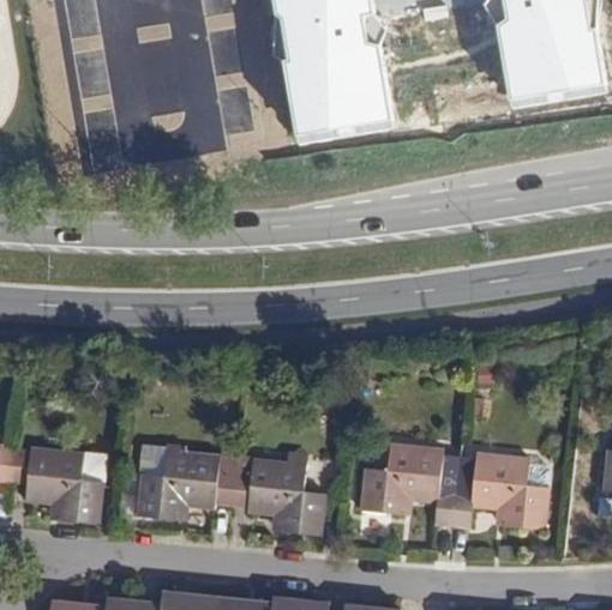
[(273,0),(297,145),(396,130),(375,0),(273,0)]
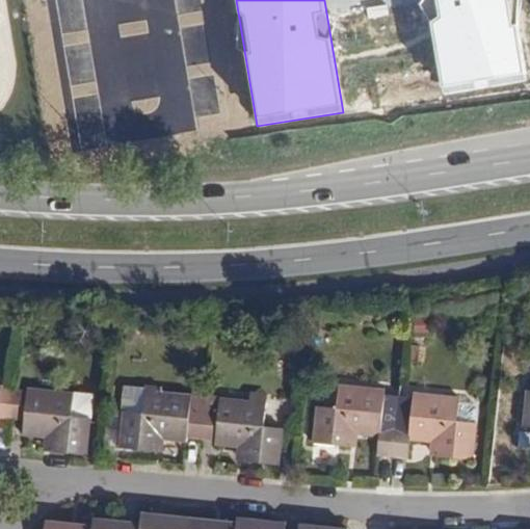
[(427,0),(443,96),(529,82),(515,0),(427,0)]
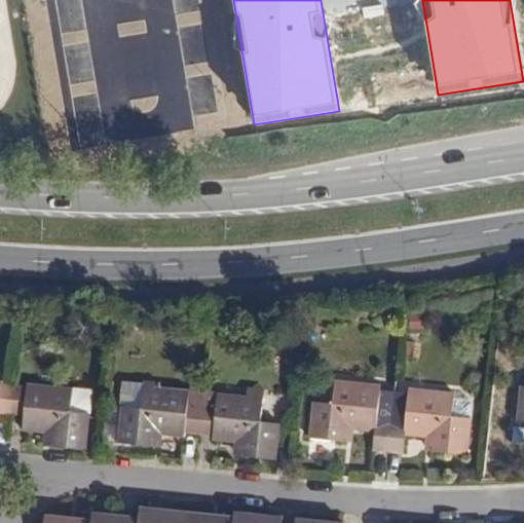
[(0,411),(7,413),(11,383),(0,381),(0,411)]
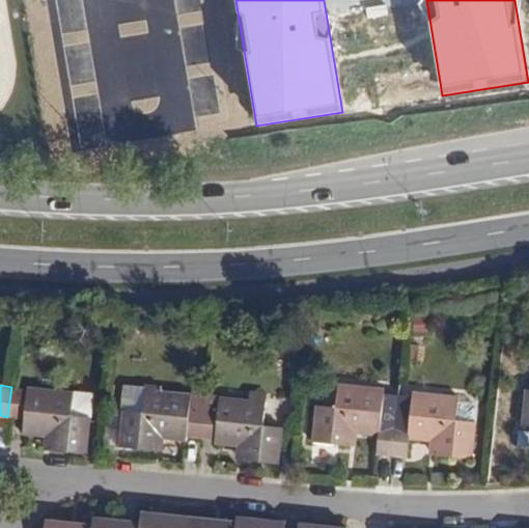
[(11,387),(7,417),(22,418),(20,433),(49,436),(48,449),(84,453),(92,394),(25,386),(25,389),(11,387)]
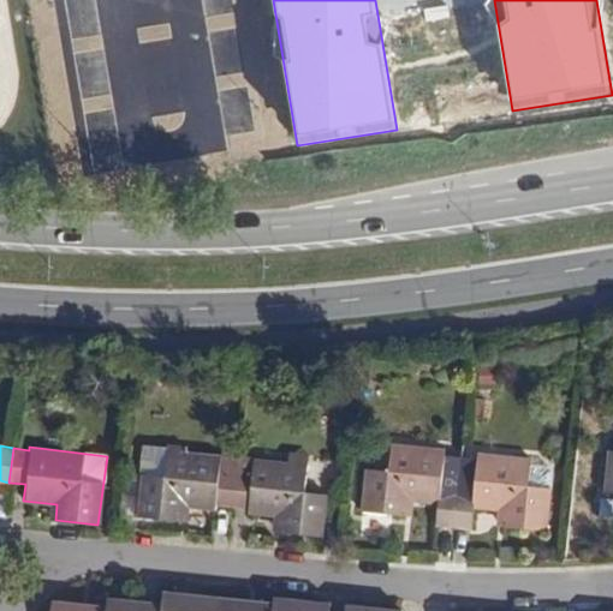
[(230,505),(232,472),(216,471),(218,455),(142,447),(134,516),(177,521),(179,505),(212,509),(213,503),(230,505)]
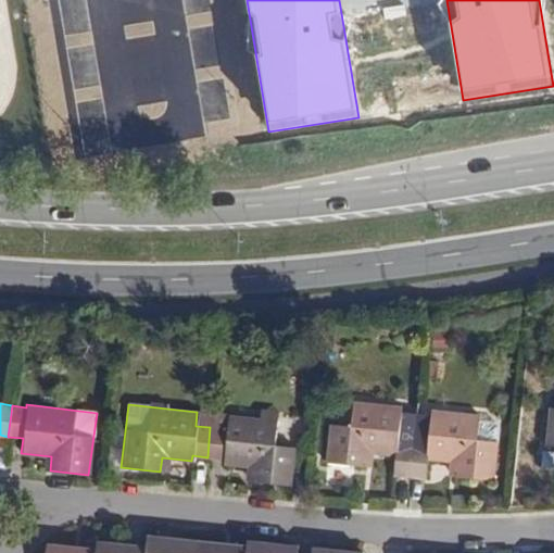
[(553,404),(546,404),(542,443),(553,443),(553,404)]
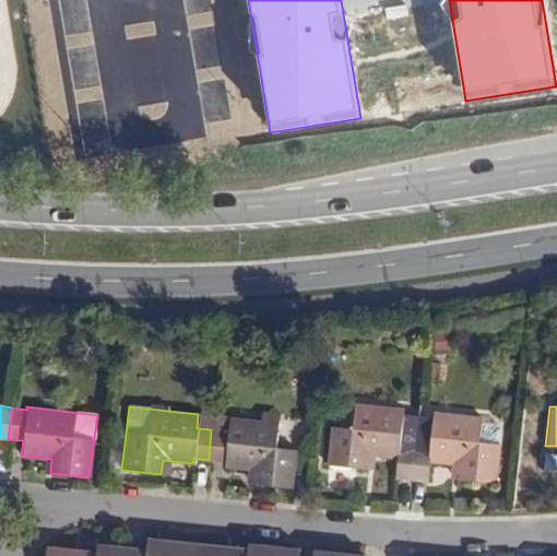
[(388,483),(406,485),(410,453),(391,452),(395,413),(350,409),(347,432),(324,429),(320,470),(359,473),(360,460),(390,462),(388,483)]
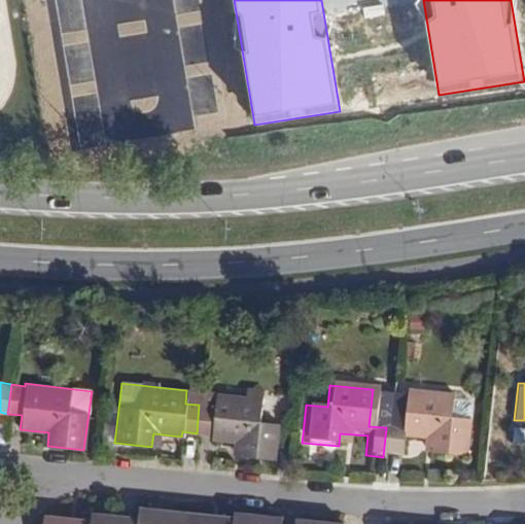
[(386,427),(383,457),(400,459),(401,441),(428,443),(427,457),(464,460),(470,410),(463,404),(450,403),(451,398),(408,392),(408,397),(389,396),(386,427)]
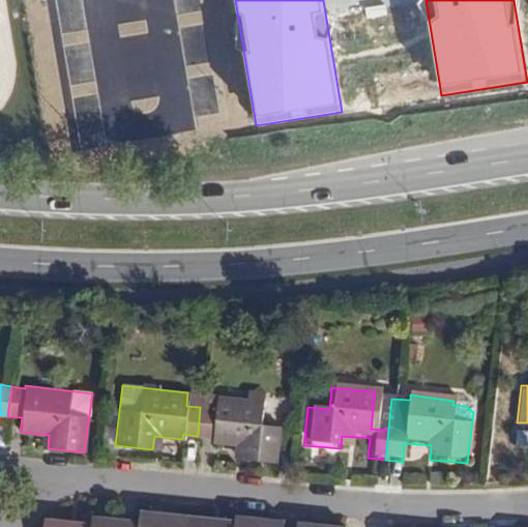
[(213,409),(200,407),(198,436),(210,437),(209,443),(239,446),(237,459),(275,463),(279,426),(258,425),(261,401),(215,397),(213,409)]
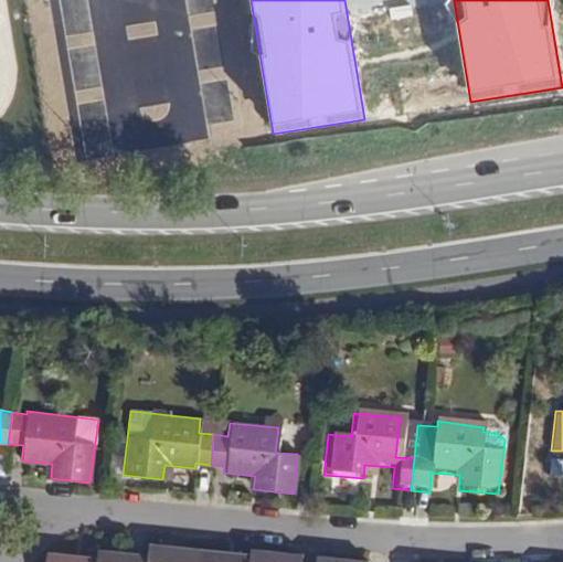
[(149,543),(147,554),(146,561),(198,561),(200,549),(149,543)]
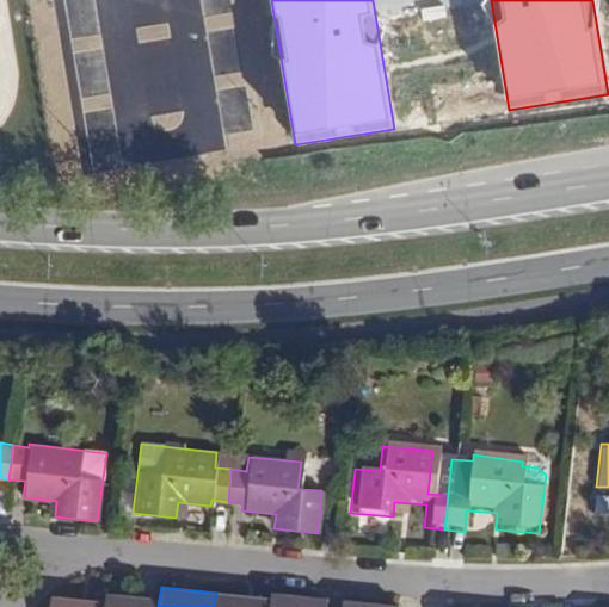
[(321,606),(323,598),(270,592),(270,599),(268,606),(321,606)]
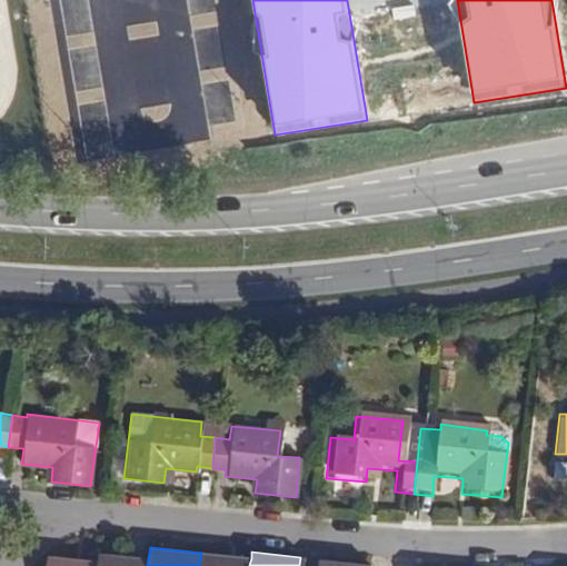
[(201,553),(199,565),(249,565),(251,558),(201,553)]
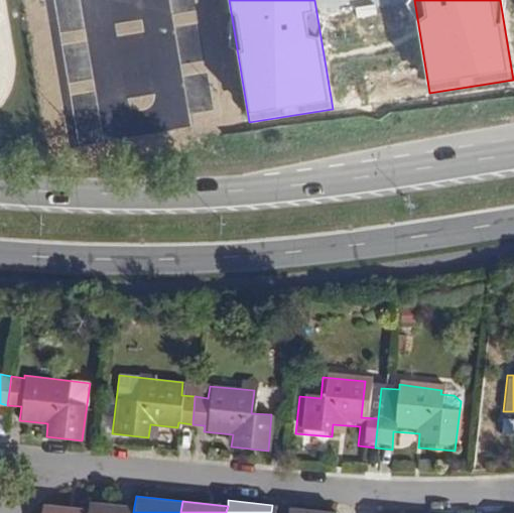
[(133,512),(134,506),(89,502),(89,507),(88,512),(133,512)]
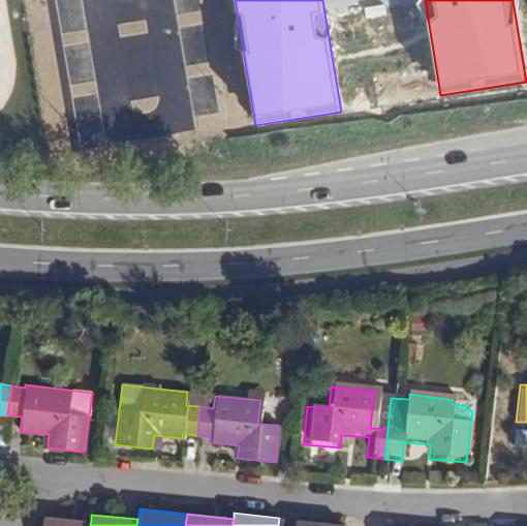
[(90,525),(91,520),(59,517),(44,516),(42,525),(90,525)]
